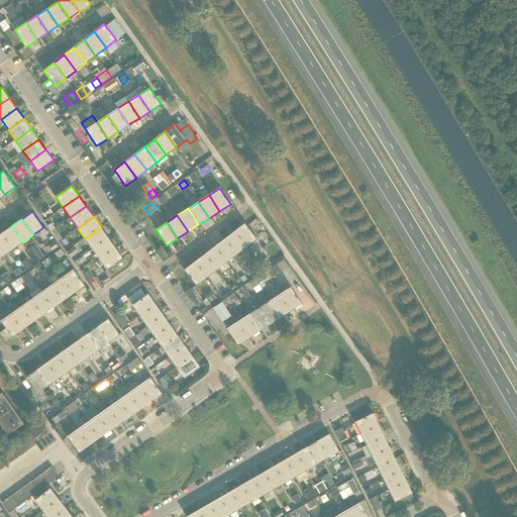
[(257,238),(245,223),(234,231),(246,246),(257,238)]
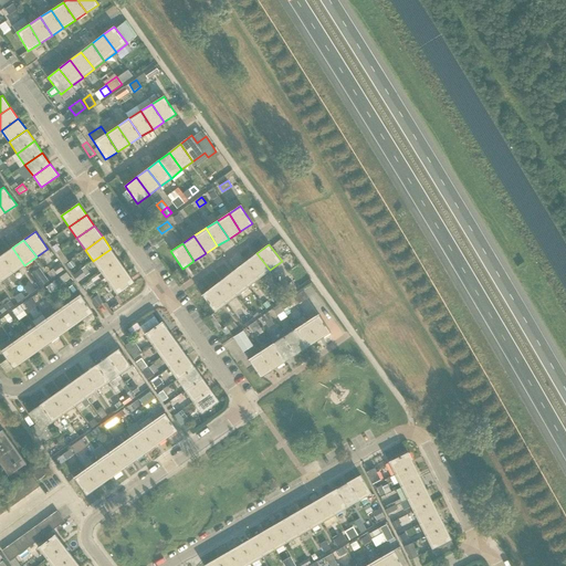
[(1,255),(13,273),(24,265),(12,248),(1,255)]
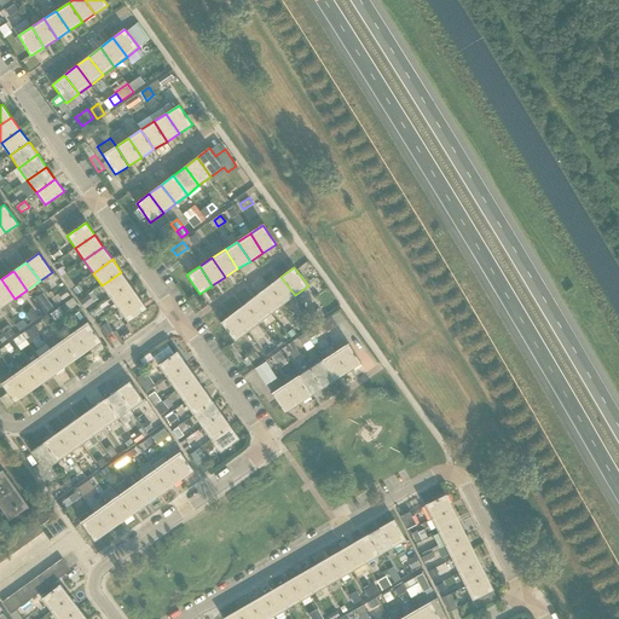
[(121,272),(102,285),(110,298),(129,284),(121,272)]
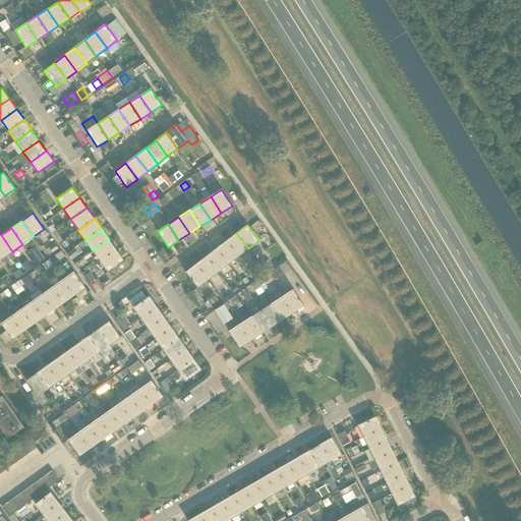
[(227,240),(238,256),(248,248),(236,233),(227,240)]
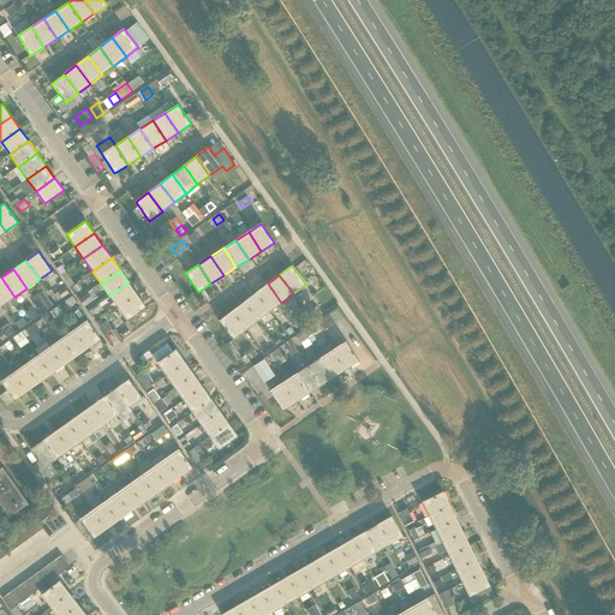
[(0,278),(0,302),(3,305),(15,297),(1,278),(0,278)]
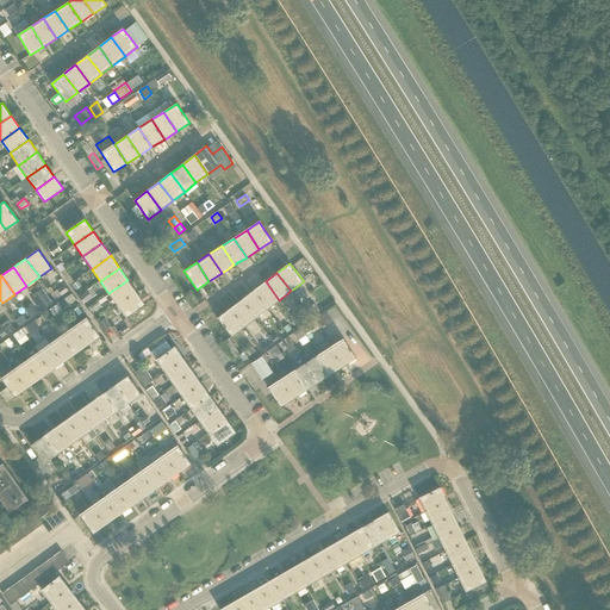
[(128,280),(109,293),(117,305),(136,292),(128,280)]
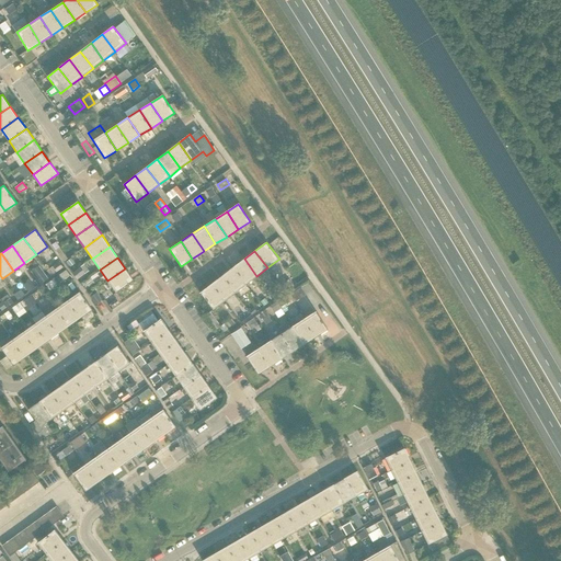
[(233,267),(245,284),(256,276),(244,259),(233,267)]
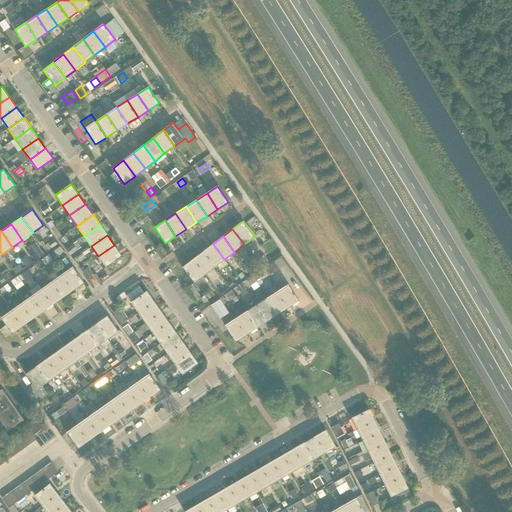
[(53,239),(48,243),(52,248),(57,245),(53,239)]
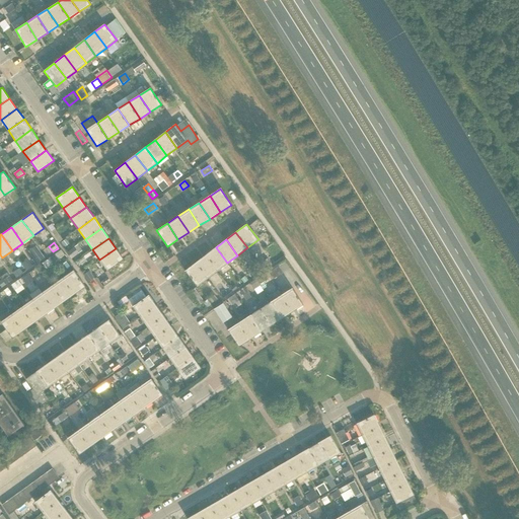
[(206,255),(218,271),(227,263),(216,247),(206,255)]
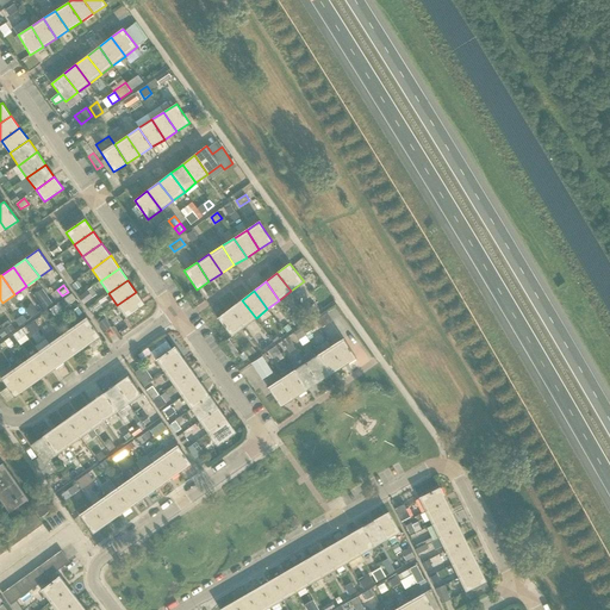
[(136,292),(117,305),(126,318),(145,304),(136,292)]
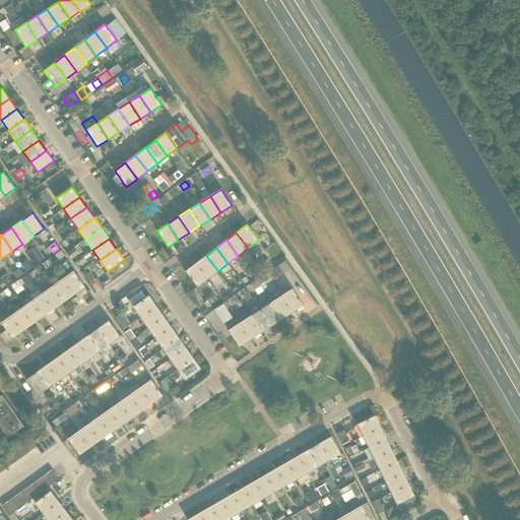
[(196,263),(208,279),(218,271),(206,256),(196,263)]
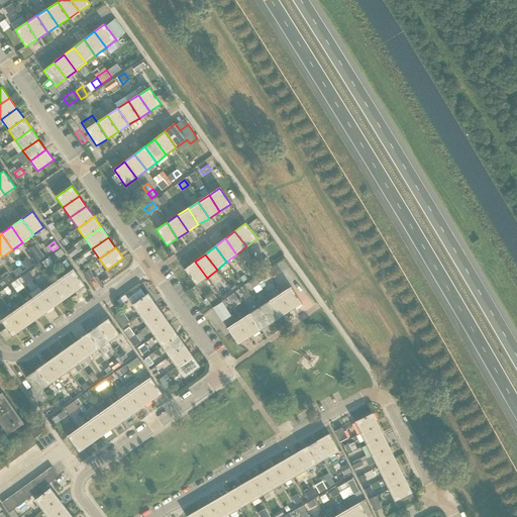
[(83,255),(78,259),(82,265),(87,261),(83,255)]
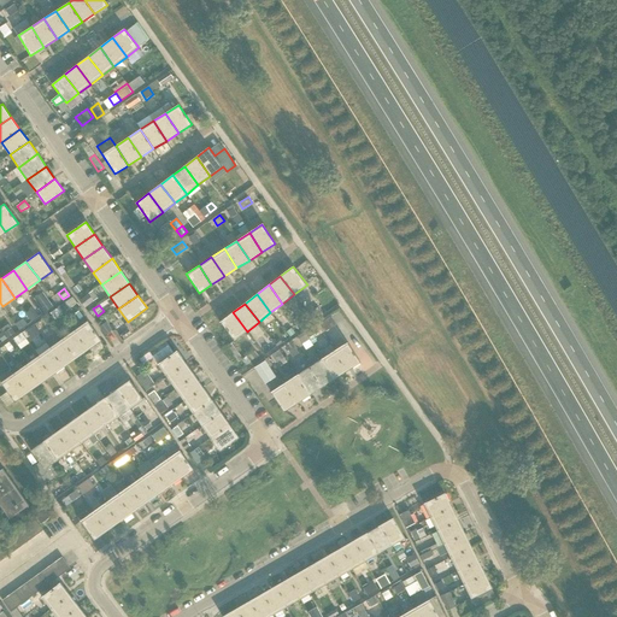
[(59,306),(50,312),(54,319),(64,312),(59,306)]
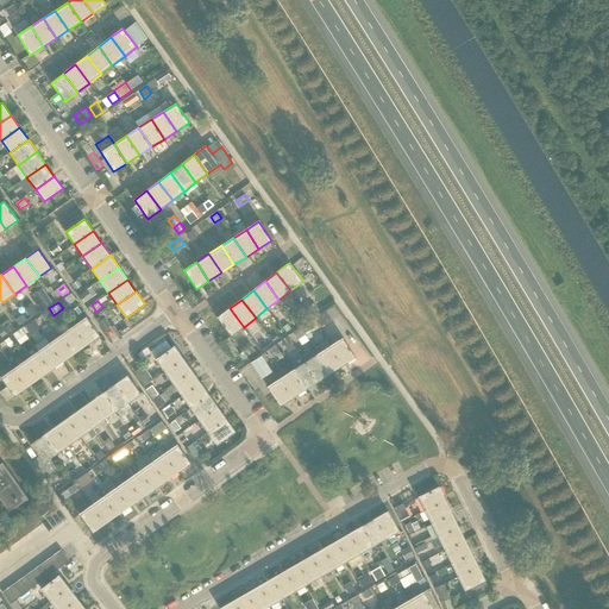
[(314,302),(305,309),(311,316),(319,309),(314,302)]
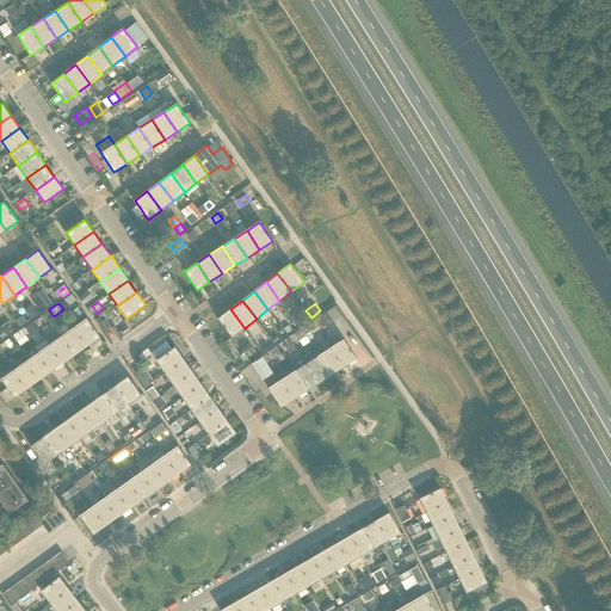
[(230,309),(218,319),(232,337),(245,328),(230,309)]
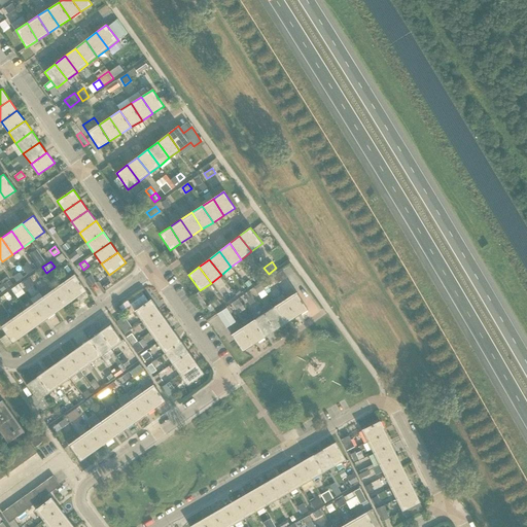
[(282,270),(273,276),(278,283),(286,277),(282,270)]
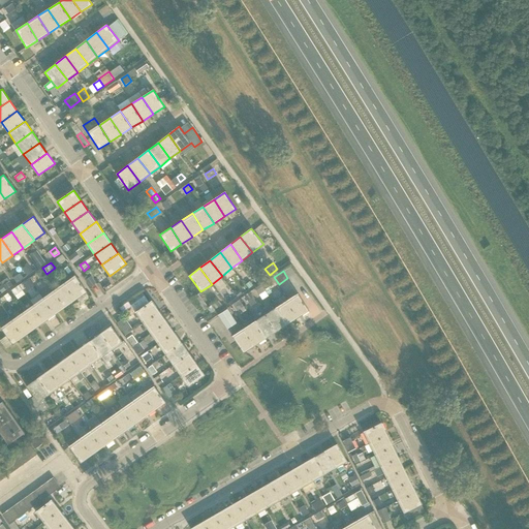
[(259,272),(253,276),(258,282),(263,279),(259,272)]
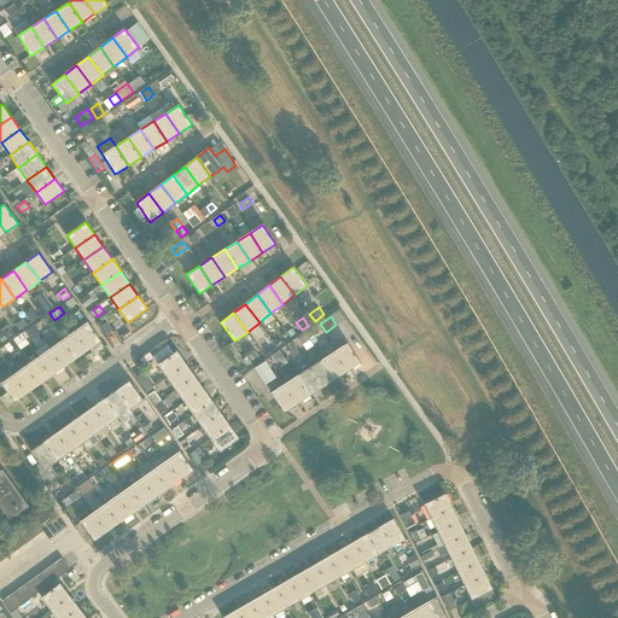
[(75,331),(88,350),(101,340),(88,321),(75,331)]
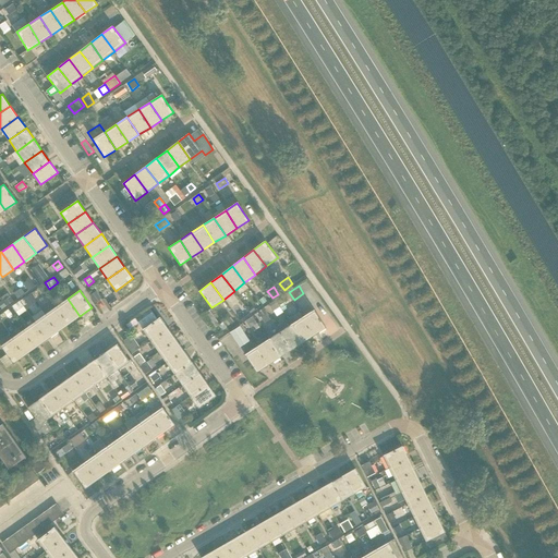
[(96,291),(89,295),(95,303),(100,299),(96,291)]
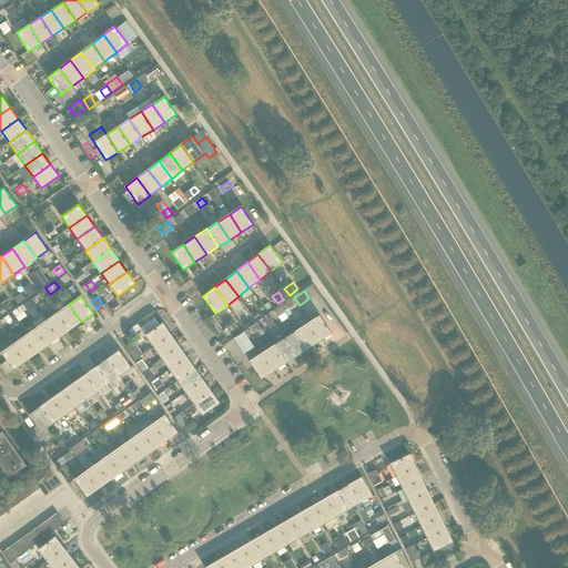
[(290,298),(282,304),(286,310),(294,304),(290,298)]
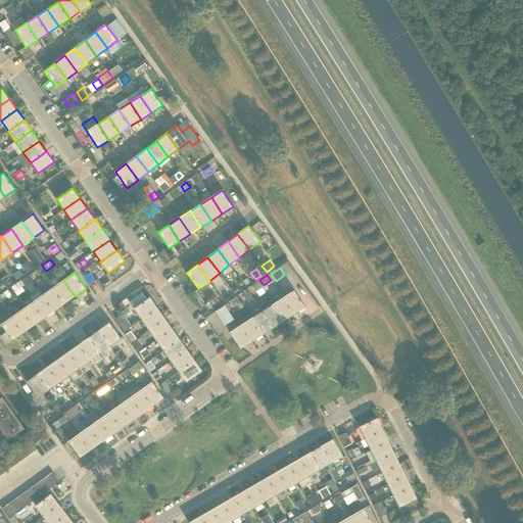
[(53,287),(64,303),(75,296),(63,280),(53,287)]
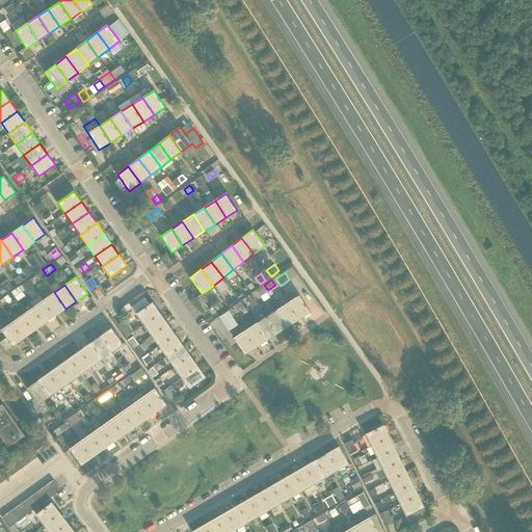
[(19,287),(11,292),(16,297),(22,292),(19,287)]
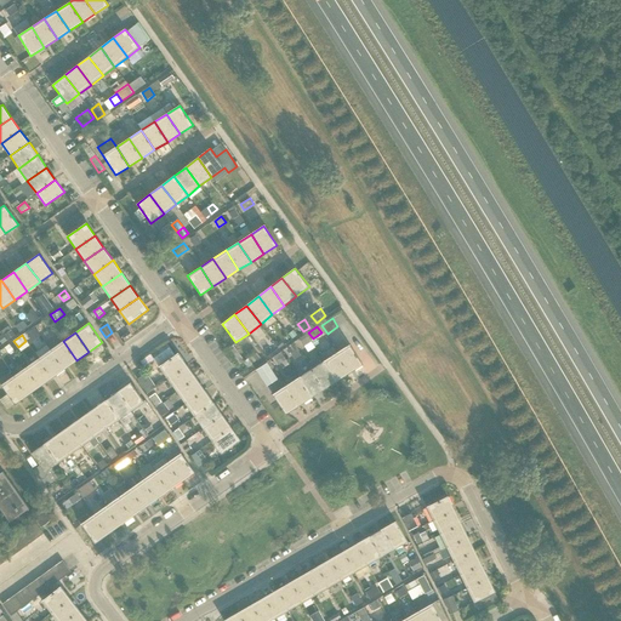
[(51,349),(64,369),(77,360),(63,341),(51,349)]
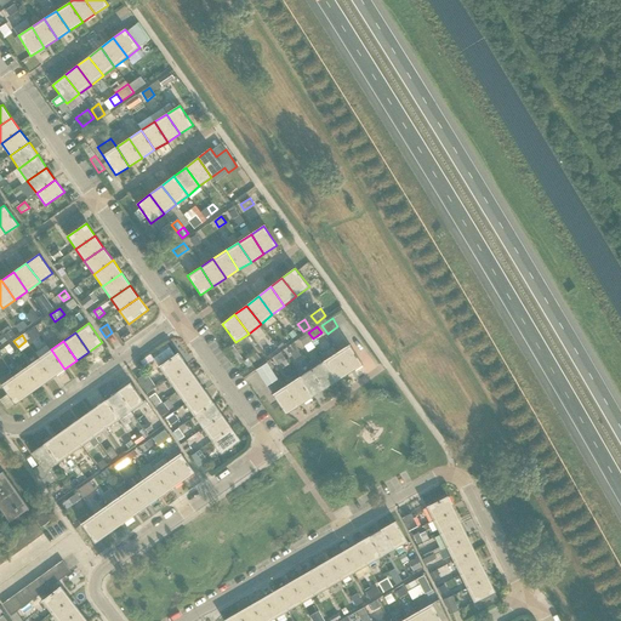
[(233,345),(228,348),(240,364),(244,360),(233,345)]
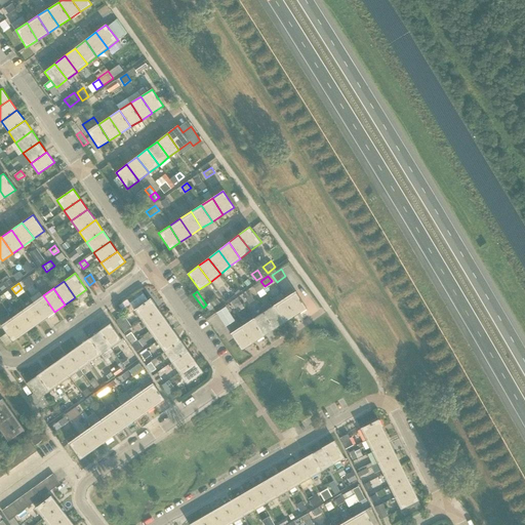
[(295,315),(307,308),(295,291),(284,298),(295,315)]
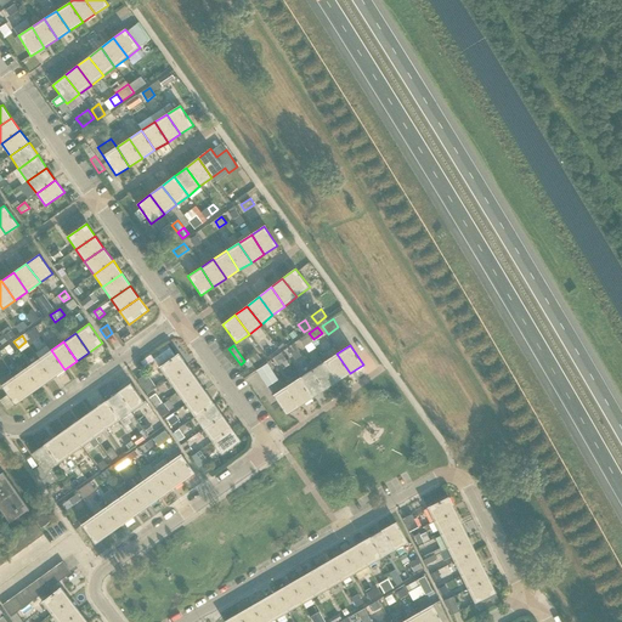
[(39,360),(52,378),(64,369),(51,350),(39,360)]
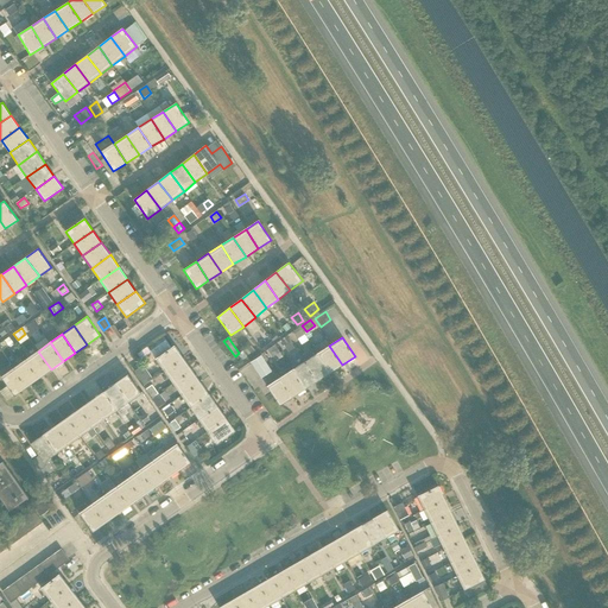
[(274,344),(267,349),(273,356),(279,353),(274,344)]
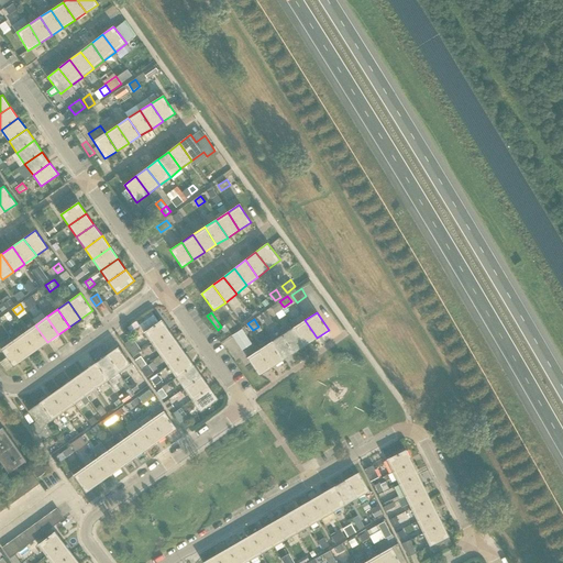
[(169,331),(162,320),(144,332),(152,344),(169,331)]
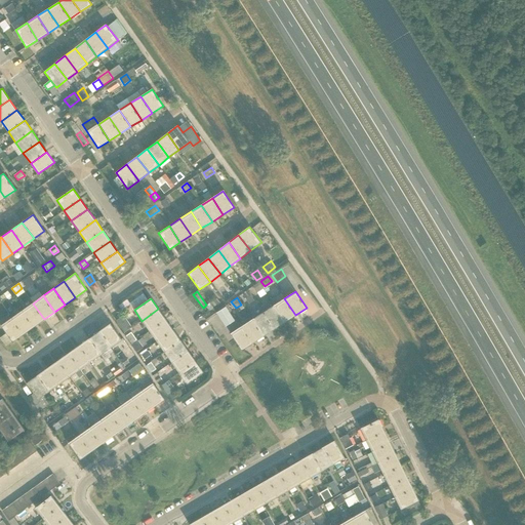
[(210,303),(206,306),(210,310),(213,308),(213,307),(219,303),(217,298),(210,303)]
